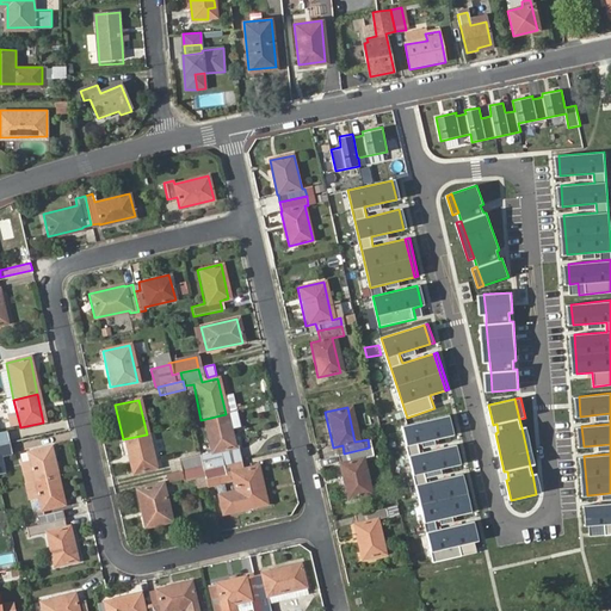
[(234,449),(226,414),(201,420),(208,455),(234,449)]
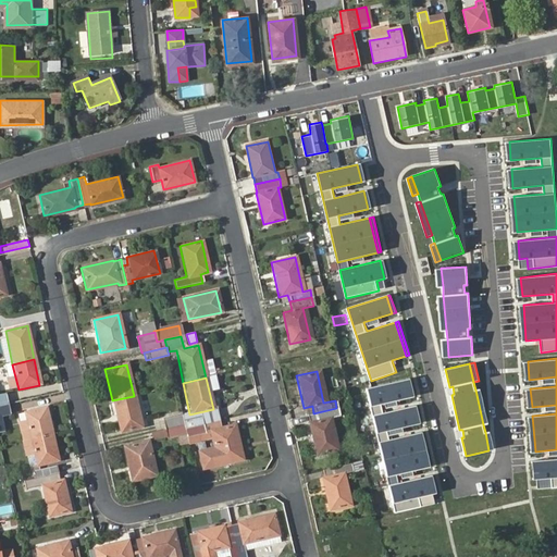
[(411,397),(407,379),(367,388),(387,477),(429,468),(420,432),(391,440),(388,432),(418,424),(413,406),(384,413),(382,404),(411,397)]
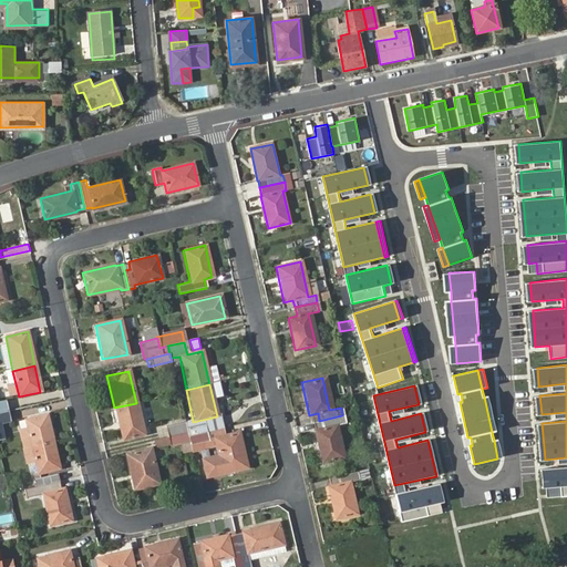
[(497,431),(488,395),(484,397),(492,432),(497,431)]
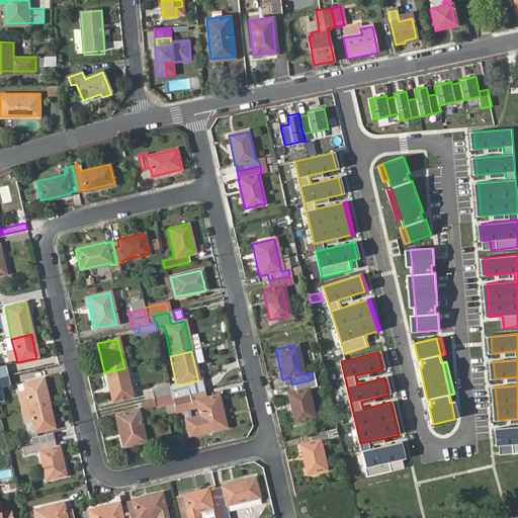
[(124,368),(104,372),(111,401),(131,397),(124,368)]
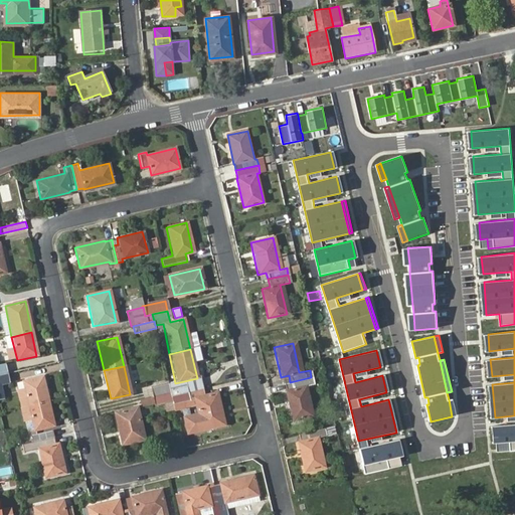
[(10,383),(8,374),(0,376),(0,401),(4,401),(1,386),(10,383)]
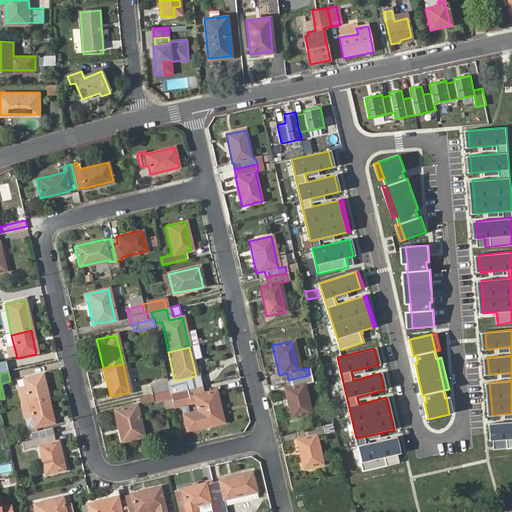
[(310,381),(309,375),(288,380),(290,386),(282,388),(288,417),(308,413),(301,383),(310,381)]
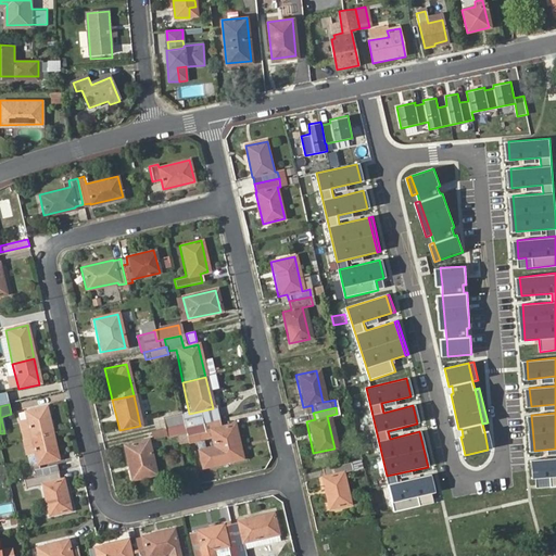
[(30,441),(52,436),(46,408),(24,414),(30,441)]
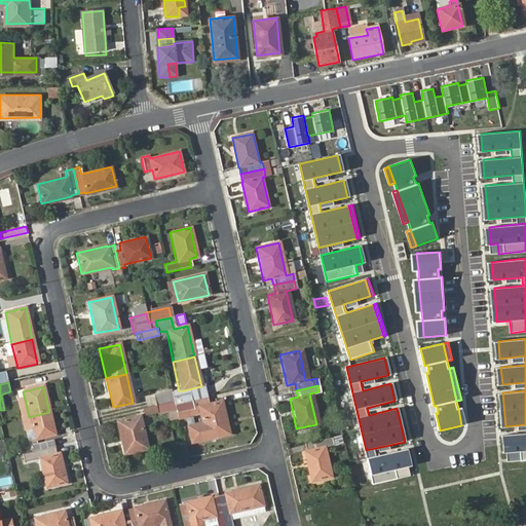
[(175,406),(191,402),(189,391),(173,396),(175,402),(175,406)]
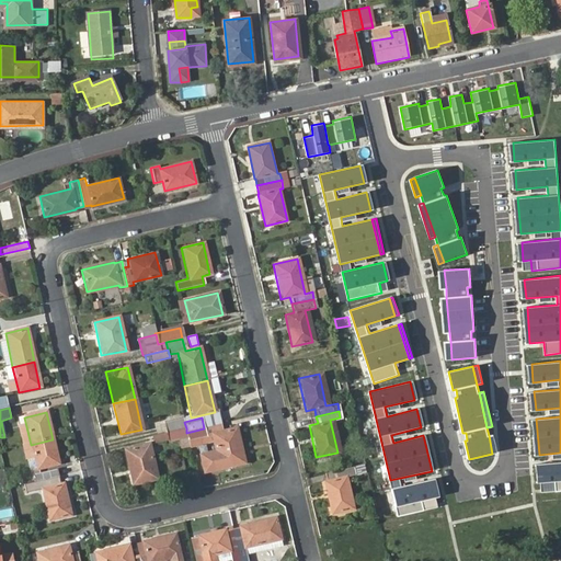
[(161,424),(163,434),(186,428),(184,422),(183,419),(161,424)]
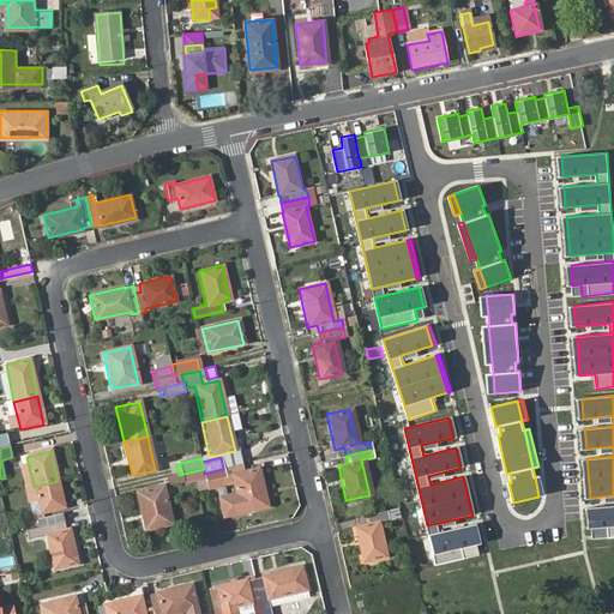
[(396,468),(396,477),(411,477),(411,468),(396,468)]
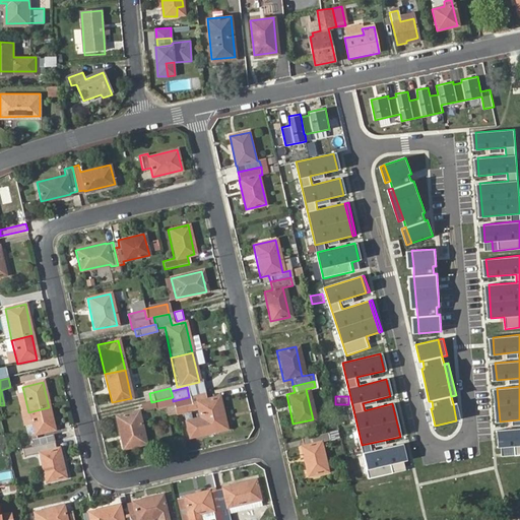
[(173,397),(151,402),(153,410),(174,405),(173,401),(173,397)]
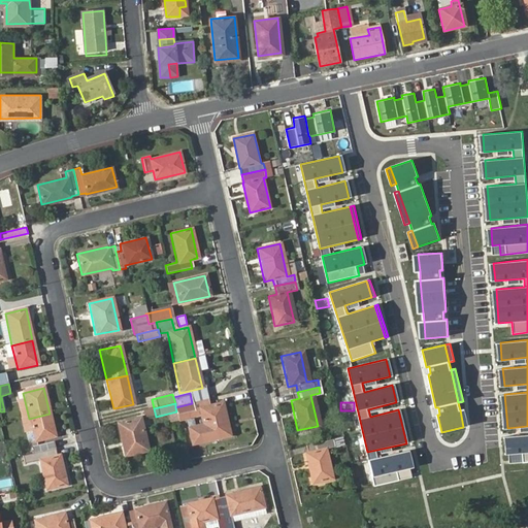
[(176,411),(177,416),(194,411),(192,403),(175,407),(176,411)]
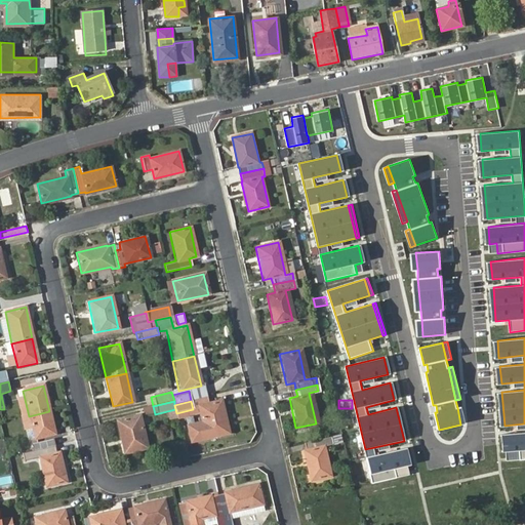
[(201,420),(185,425),(188,440),(226,433),(218,401),(198,405),(201,420)]
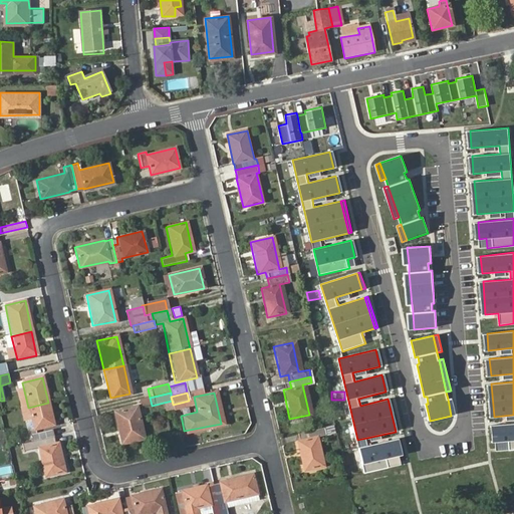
[(456,415),(452,398),(448,399),(451,416),(456,415)]
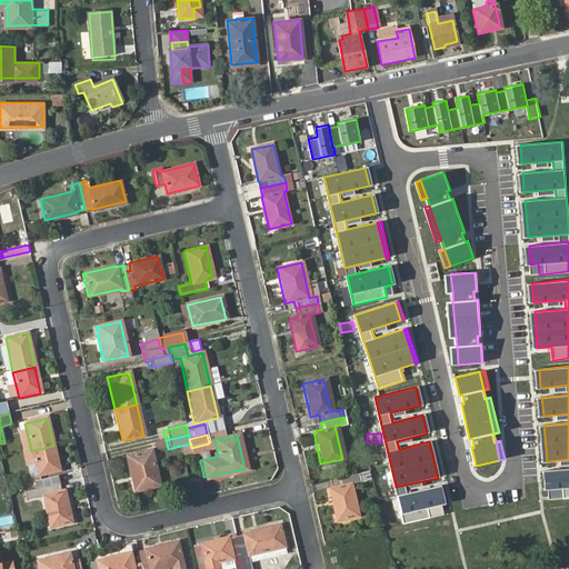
[(441,477),(432,441),(429,441),(438,478),(441,477)]
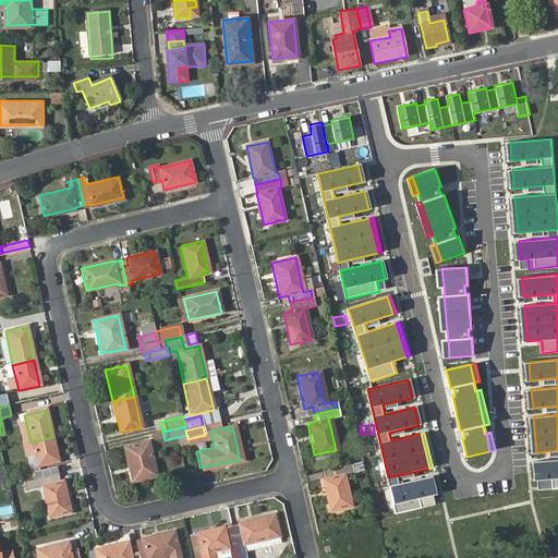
[(58,463),(52,437),(31,443),(22,445),(26,459),(34,458),(36,468),(58,463)]
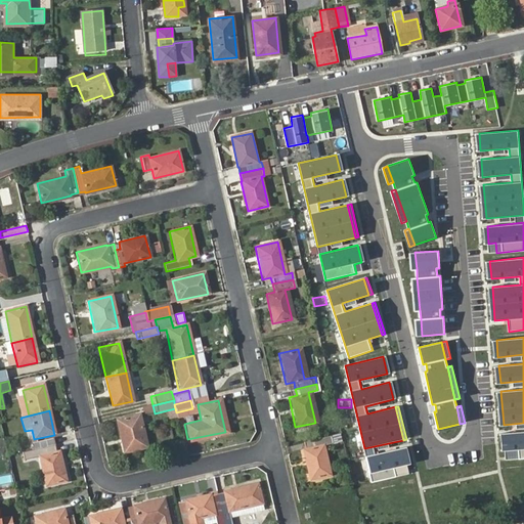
[(116,421),(123,452),(144,447),(137,417),(116,421)]
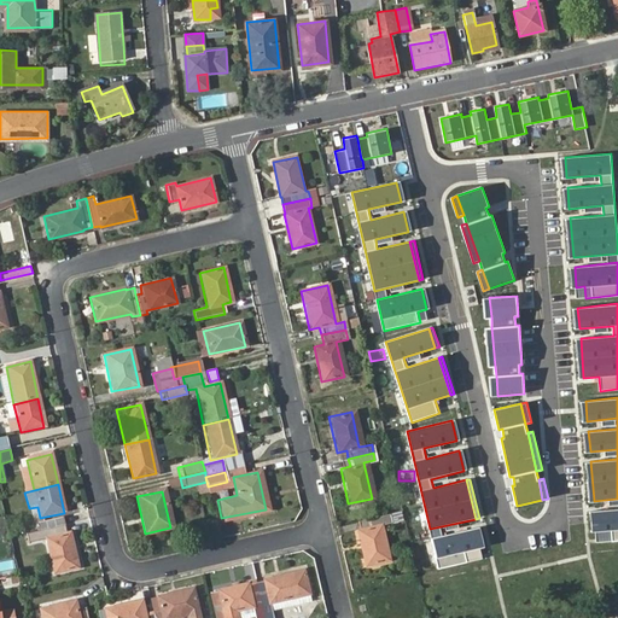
[(617,540),(617,508),(595,511),(596,531),(612,530),(613,541),(617,540)]
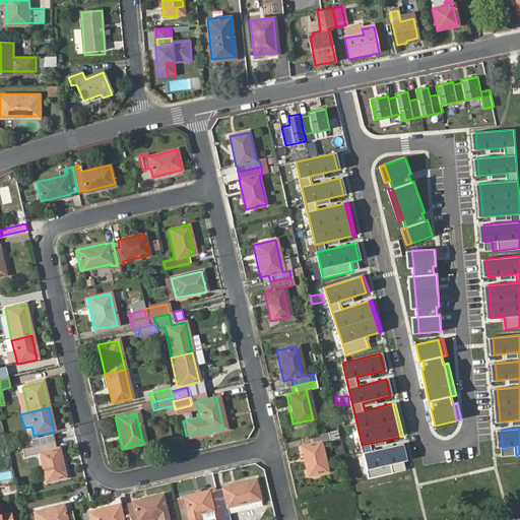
[(338,430),(328,433),(330,441),(340,438),(338,430)]
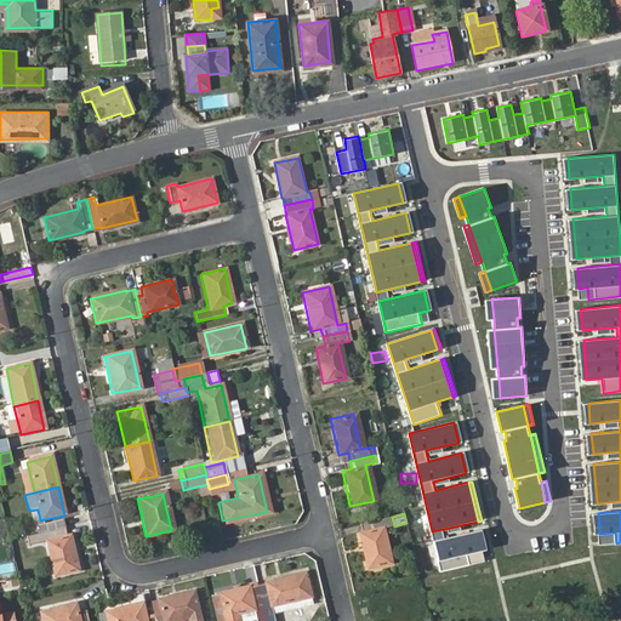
[(392,525),(389,517),(358,524),(359,533),(355,534),(364,568),(389,563),(381,528),(392,525)]
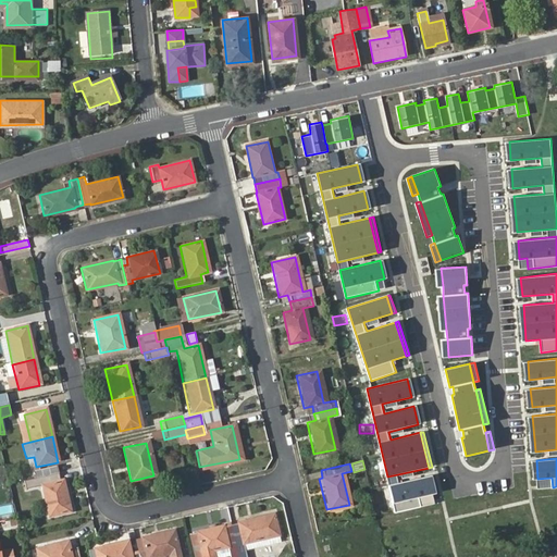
[(36,481),(58,475),(56,468),(34,473),(36,481)]
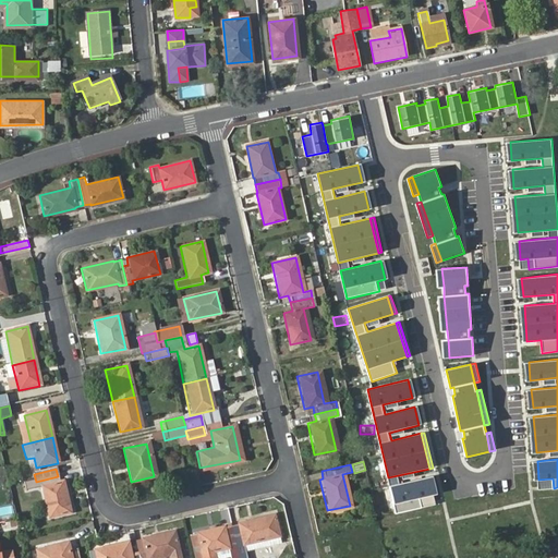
[(59,483),(58,476),(36,482),(22,485),(24,492),(39,488),(48,519),(71,513),(63,483),(59,483)]
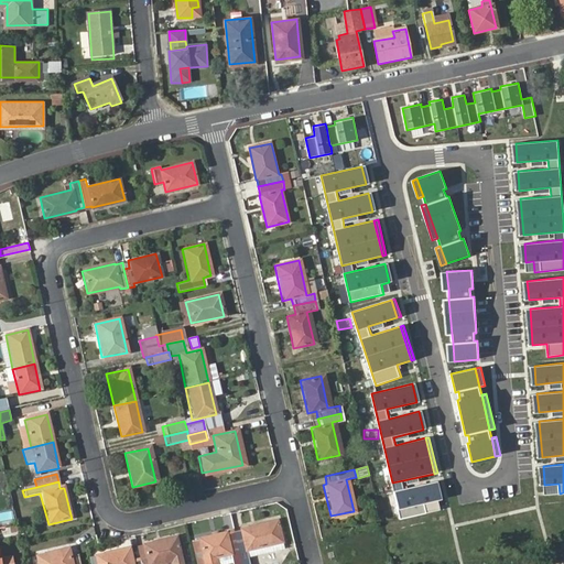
[(435,481),(394,491),(401,519),(429,513),(425,503),(440,500),(435,481)]
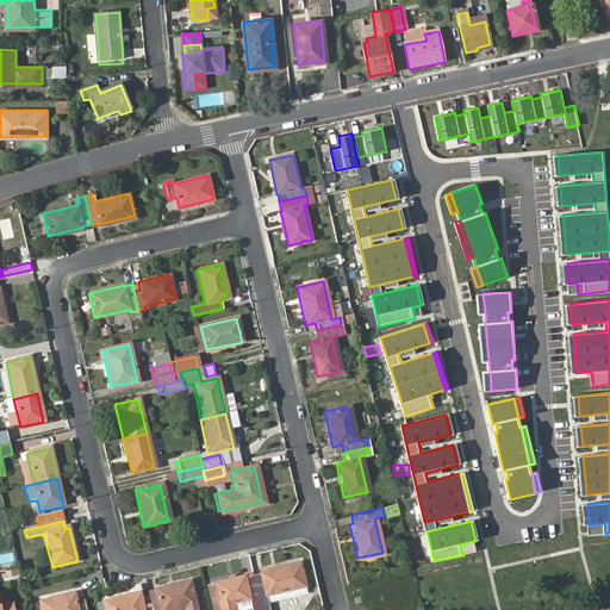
[(253,576),(260,609),(268,608),(265,593),(303,585),(298,561),(260,571),(260,573),(253,576)]
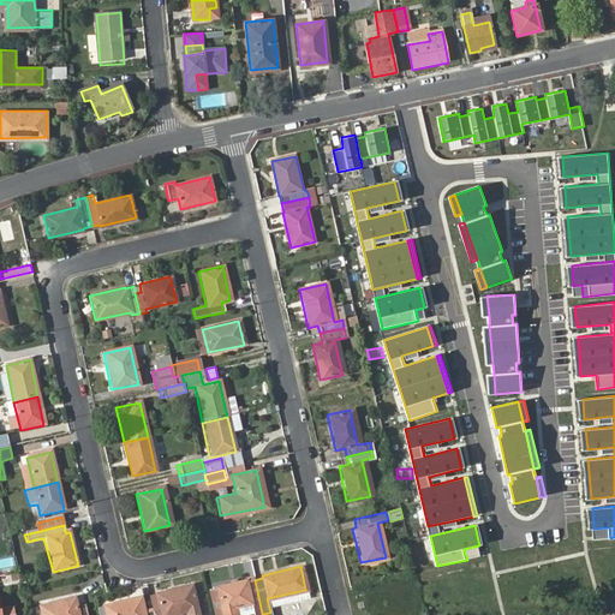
[(254,614),(258,614),(262,614),(255,580),(246,583),(245,579),(216,586),(224,614),(237,614),(236,608),(251,603),(254,614)]
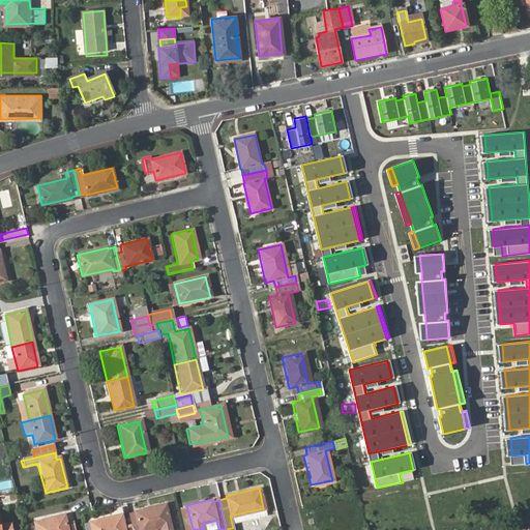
[(140,524),(133,525),(134,529),(158,529),(164,529),(163,529),(172,529),(167,504),(137,511),(140,524)]
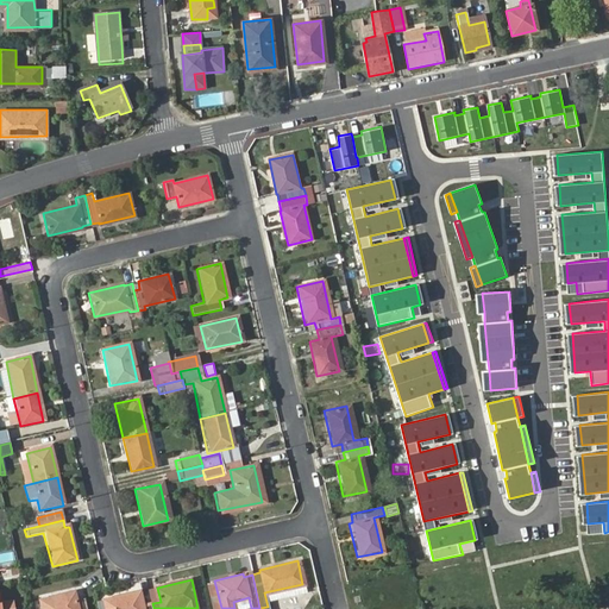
[(157,588),(149,589),(152,603),(161,602),(157,588)]
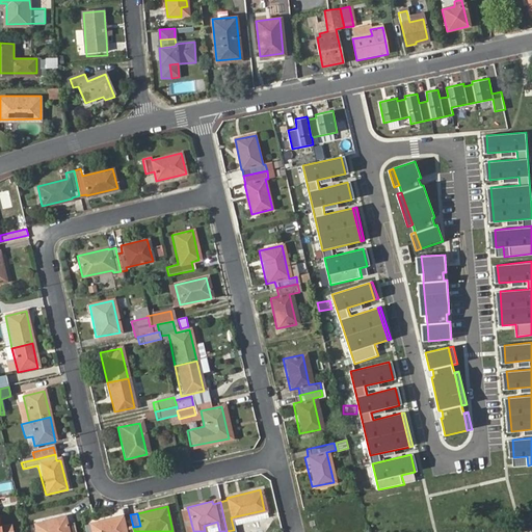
[(134,531),(133,527),(126,528),(123,515),(91,524),(92,531),(134,531)]
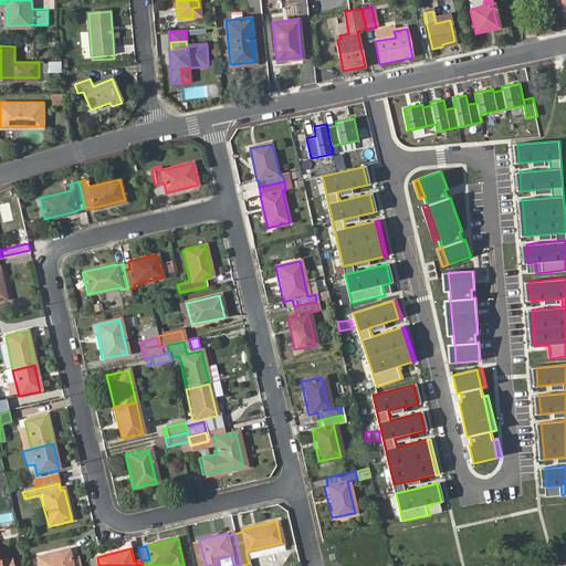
[(37,558),(39,565),(81,565),(80,557),(72,559),(70,551),(37,558)]
